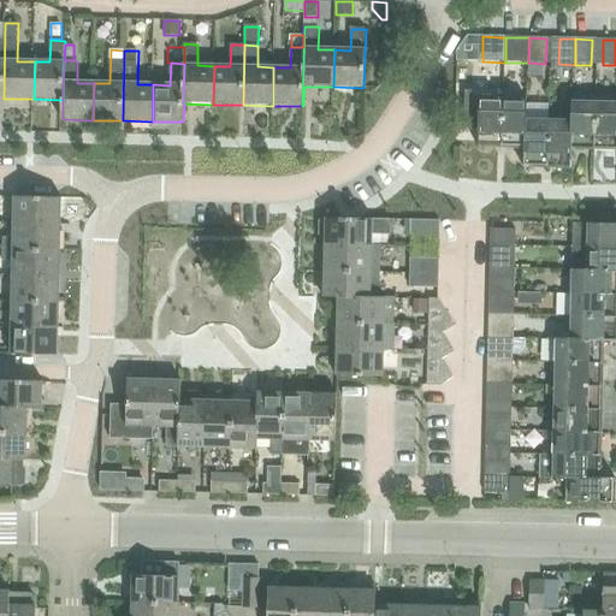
[(467,92),(466,130),(480,131),(480,147),(504,148),(505,100),(475,99),(475,92),(467,92)]
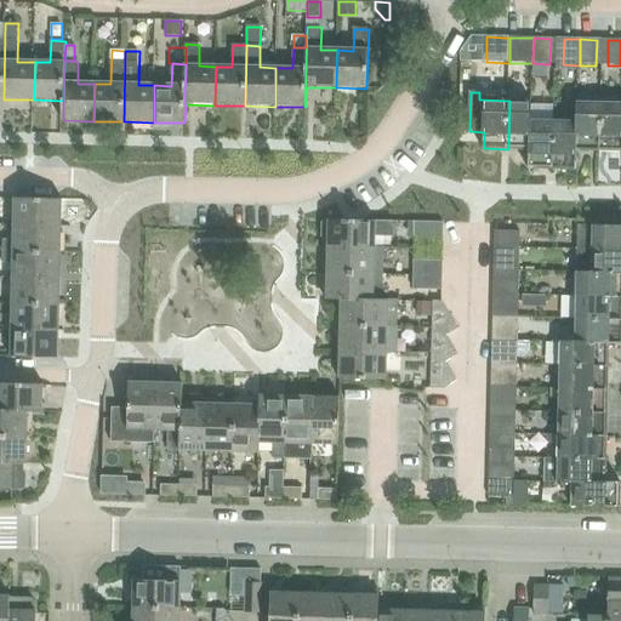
[(577,93),(577,103),(577,113),(576,123),(579,123),(577,151),(600,152),(602,103),(586,103),(586,93),(577,93)]
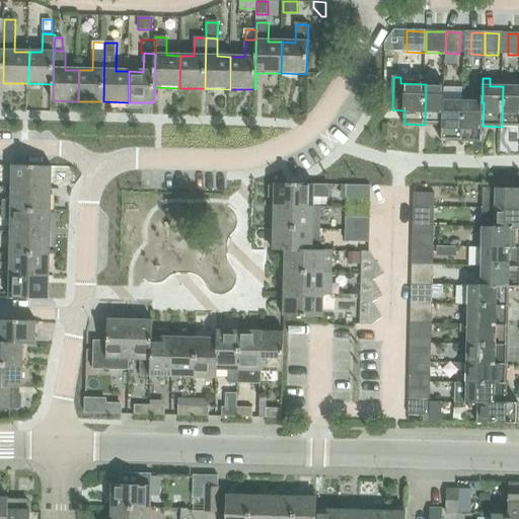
[(445,88),(445,84),(426,84),(425,125),(443,125),(444,125),(444,101),(445,88)]
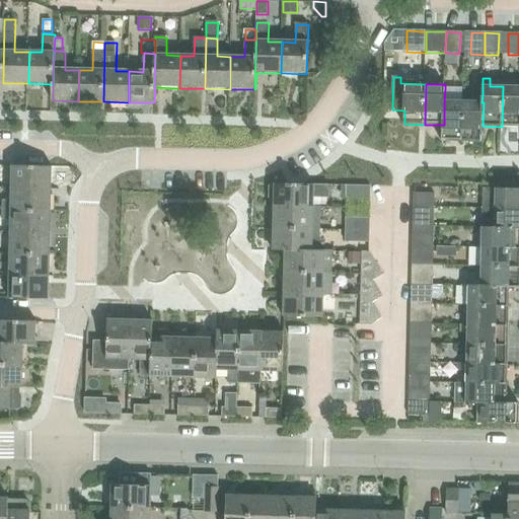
[(518,127),(518,86),(503,86),(502,127),(518,127)]
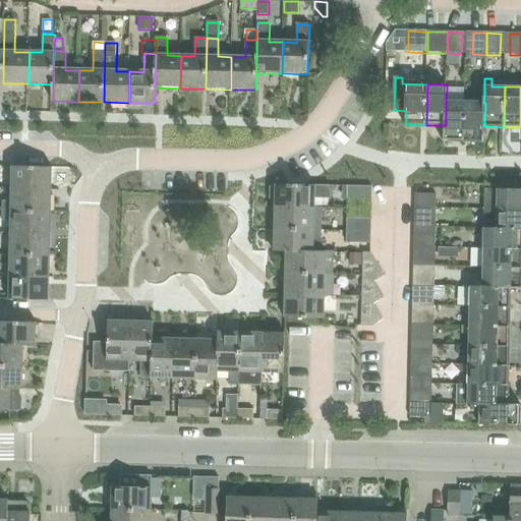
[(465,89),(447,89),(446,102),(446,125),(445,125),(444,141),(445,141),(464,142),(465,102),(465,89)]
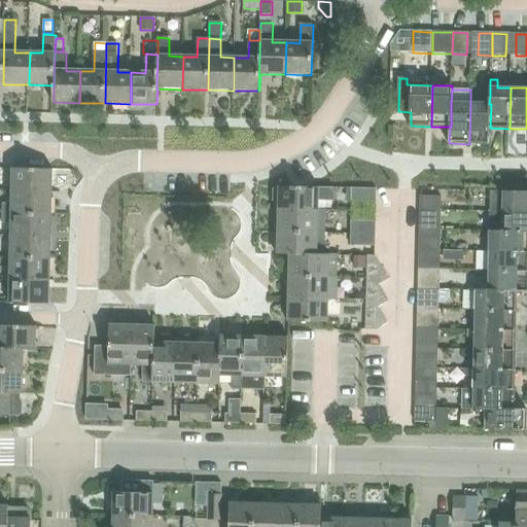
[(469,144),(489,144),(490,128),(491,104),(489,104),(490,96),(482,96),(482,103),(470,103),(469,144)]
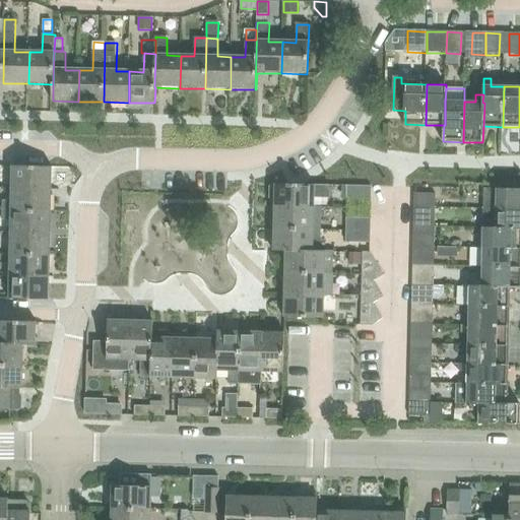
[(12,167),(11,189),(52,190),(53,168),(12,167)]
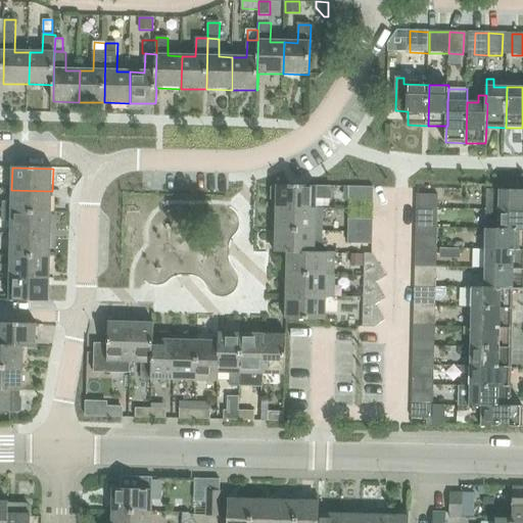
[(276,202),(276,207),(317,209),(318,198),(331,199),(332,187),(277,185),(277,186),(275,186),(272,188),(272,199),(274,202),(276,202)]
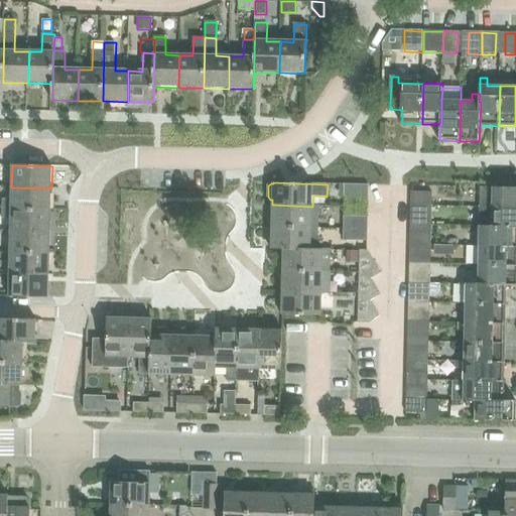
[(345,197),(369,198),(370,185),(346,185),(345,197)]
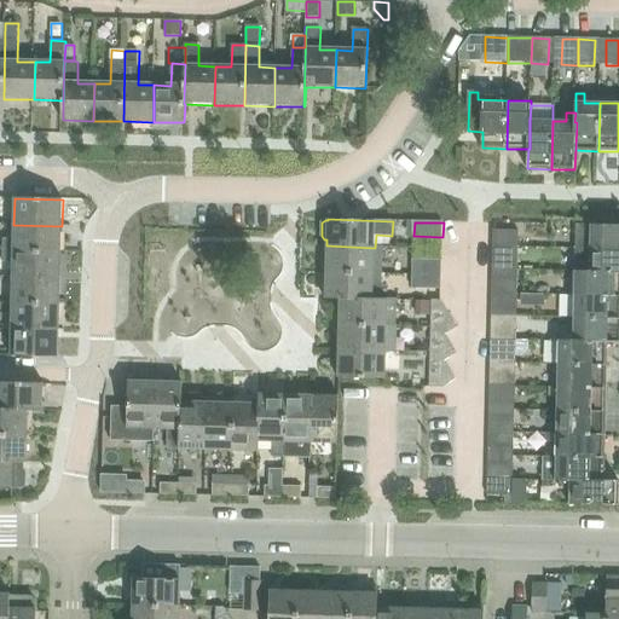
[(4,238),(3,252),(62,253),(62,226),(13,225),(13,238),(4,238)]
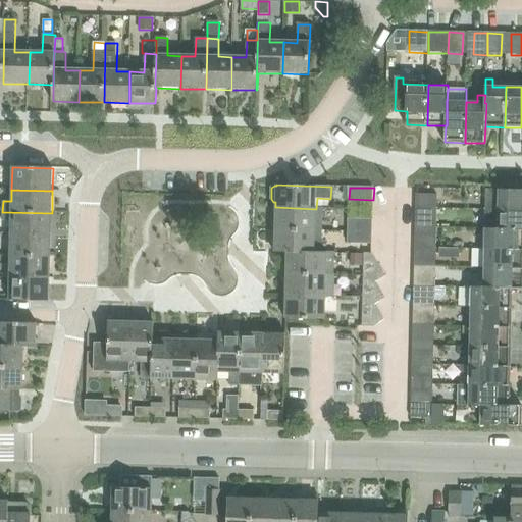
[(484,210),(521,210),(521,190),(485,190),(484,210)]
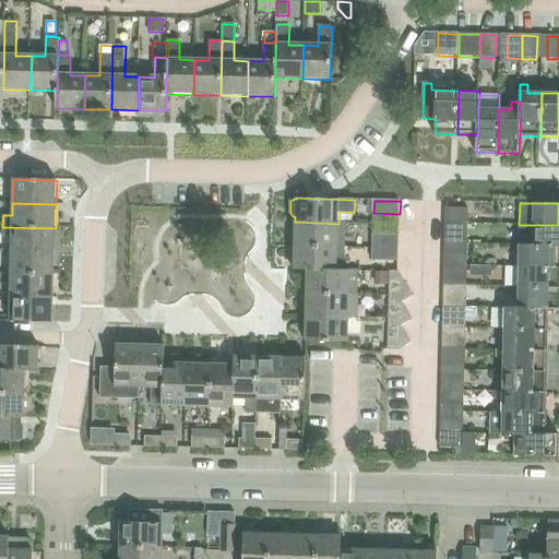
[(468,224),(468,210),(447,209),(445,224),(468,224)]
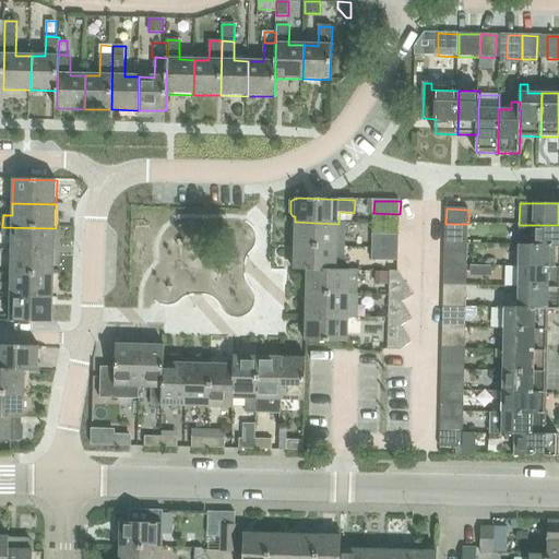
[(295,222),(294,246),(337,247),(339,246),(345,246),(345,224),(339,224),(295,222)]
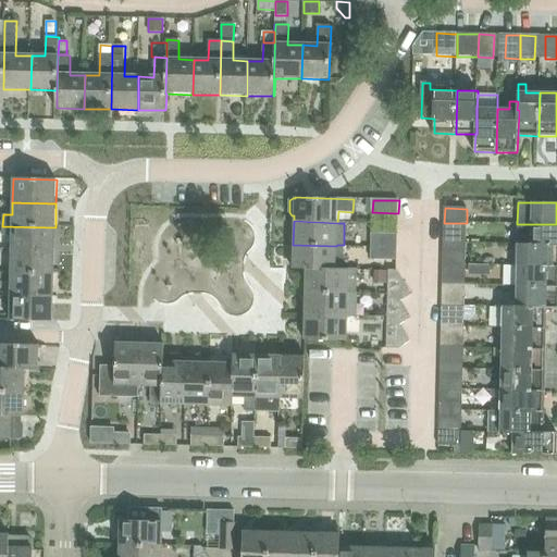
[(467,237),(467,223),(444,223),(444,237),(467,237)]
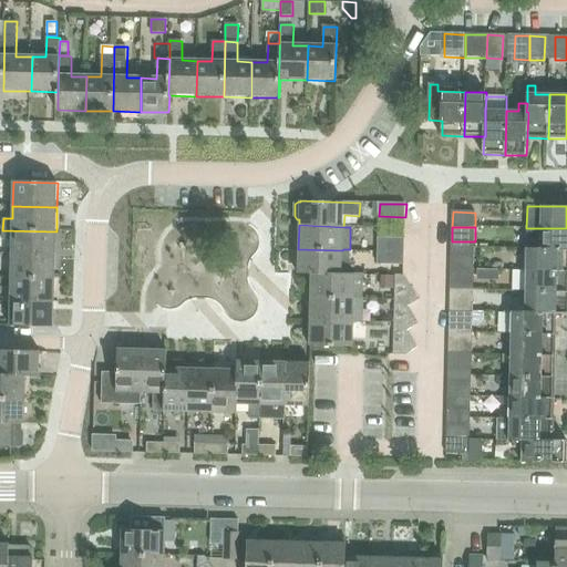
[(526,249),(566,249),(566,228),(526,228),(526,249)]
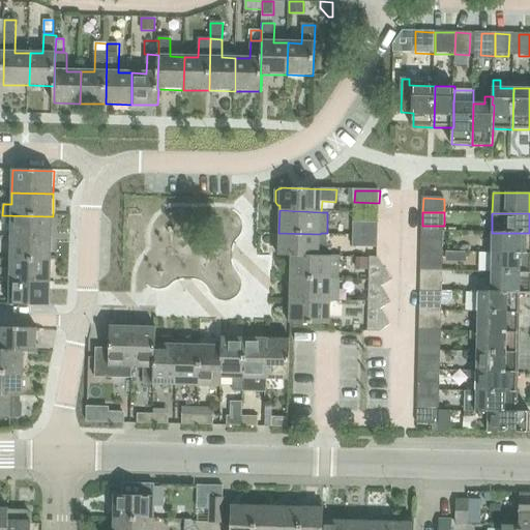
[(10,225),(10,237),(52,238),(53,216),(2,215),(2,225),(10,225)]
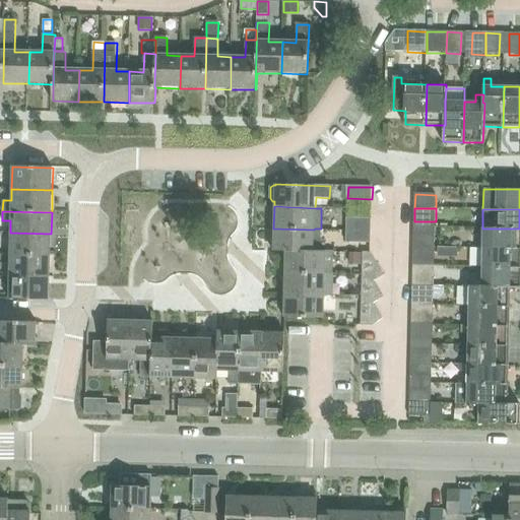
[(371,232),(372,219),(347,218),(346,231),(371,232)]
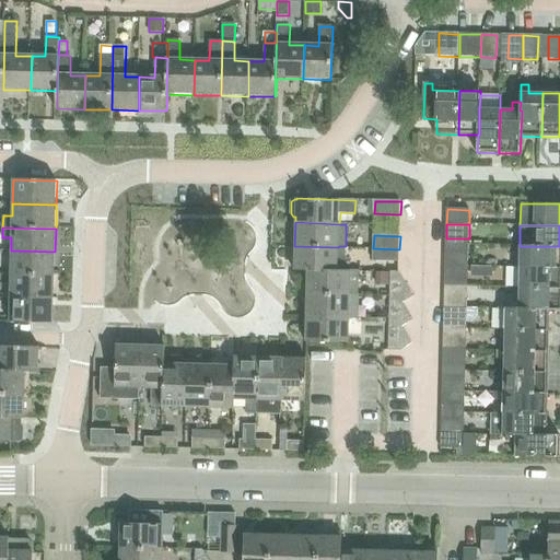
[(339,246),(338,247),(294,246),(294,270),(359,272),(359,270),(346,270),(346,246),(339,246)]
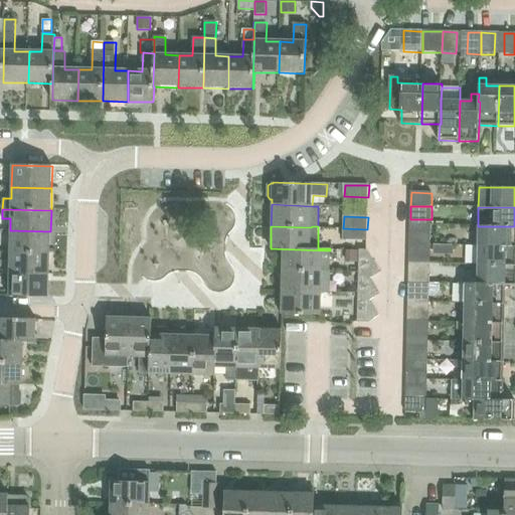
[(514,245),(514,226),(478,226),(477,245),(514,245)]
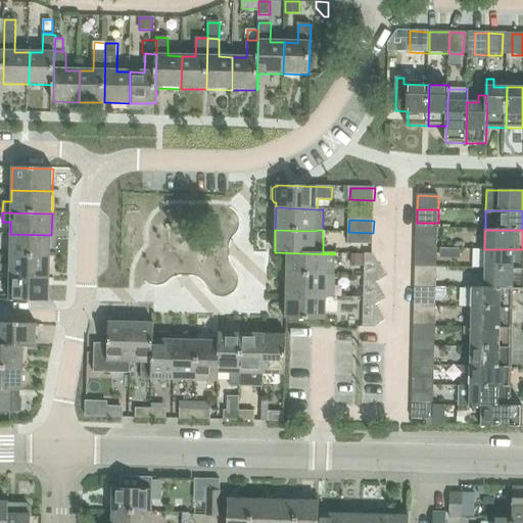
[(373,245),(373,233),(348,232),(348,244),(373,245)]
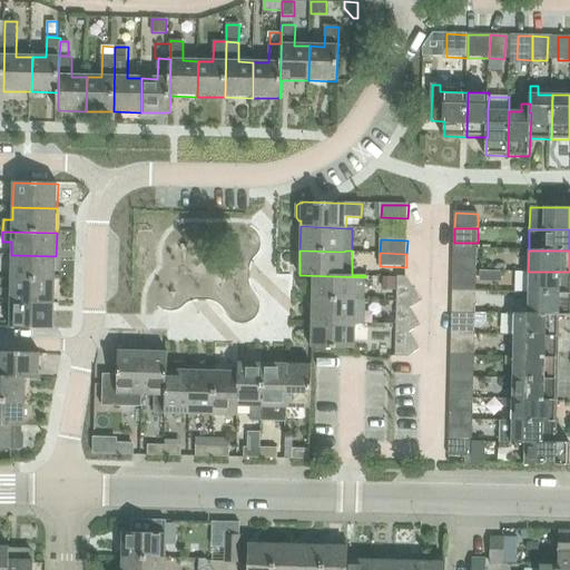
[(11,255),(10,279),(56,281),(56,256),(11,255)]
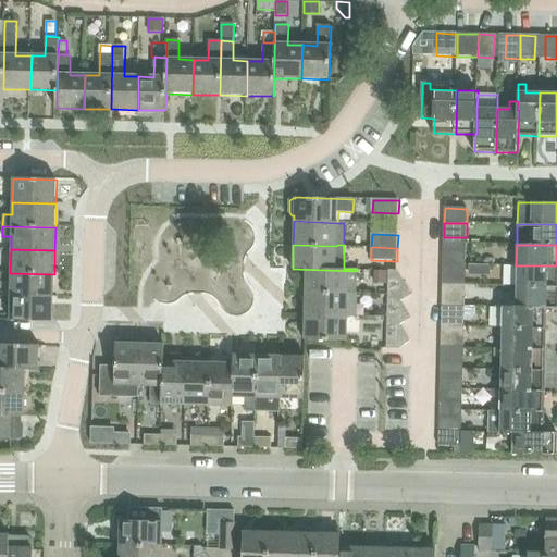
[(444,249),(443,264),(466,264),(467,250),(444,249)]
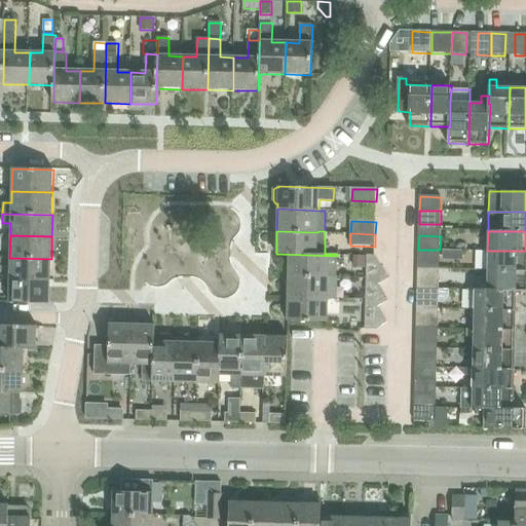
[(440,264),(440,250),(418,250),(418,263),(440,264)]
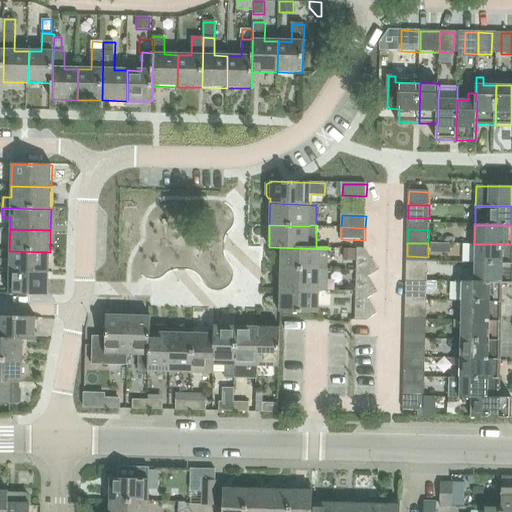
[(431,243),(430,252),(449,253),(450,244),(431,243)]
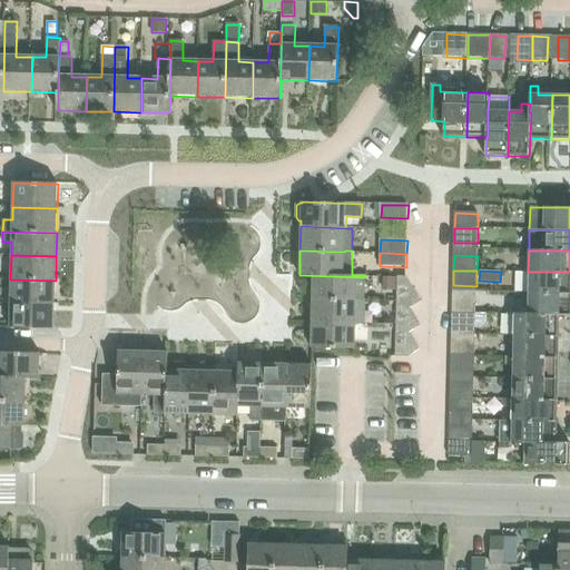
[(528,293),(569,294),(569,272),(528,272),(528,293)]
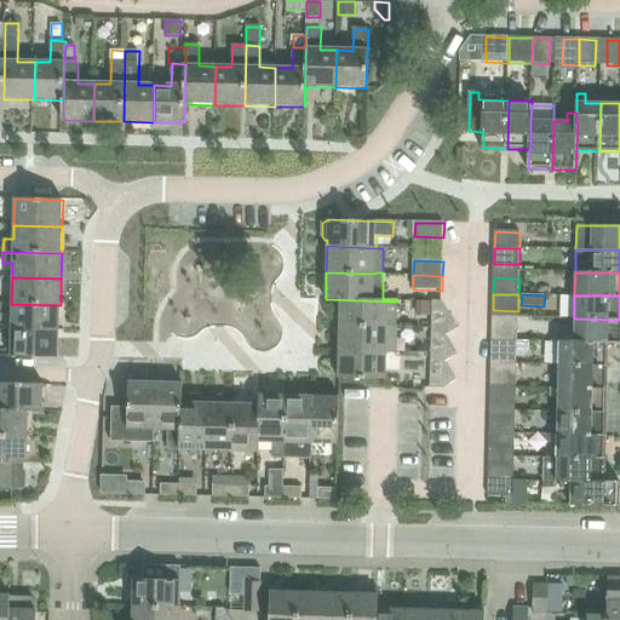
[(340,300),(339,326),(388,327),(397,327),(397,302),(326,299),(326,300),(340,300)]
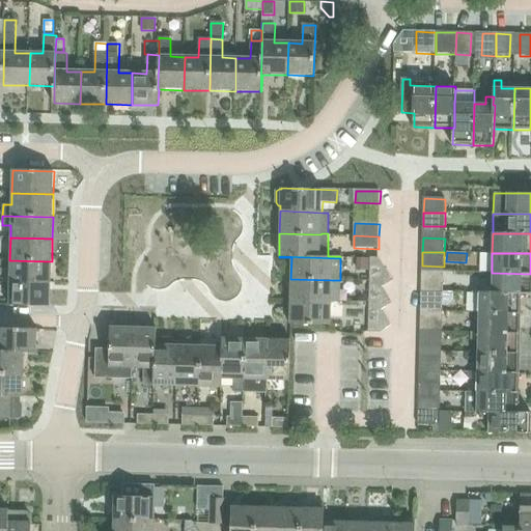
[(378,282),(381,286),(392,281),(378,258),(370,258),(369,282),(378,282)]
